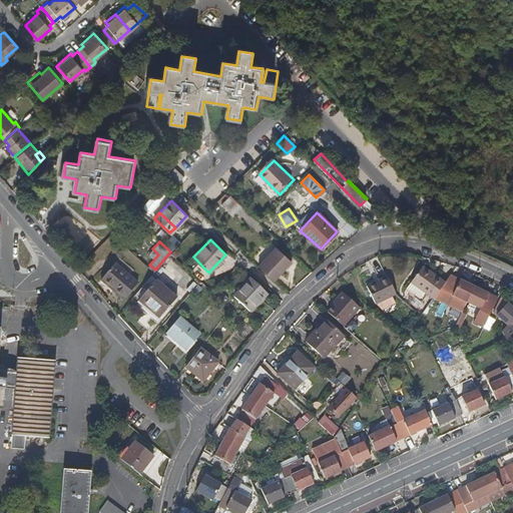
[(277,248),(259,268),(274,283),(292,264),(277,248)]
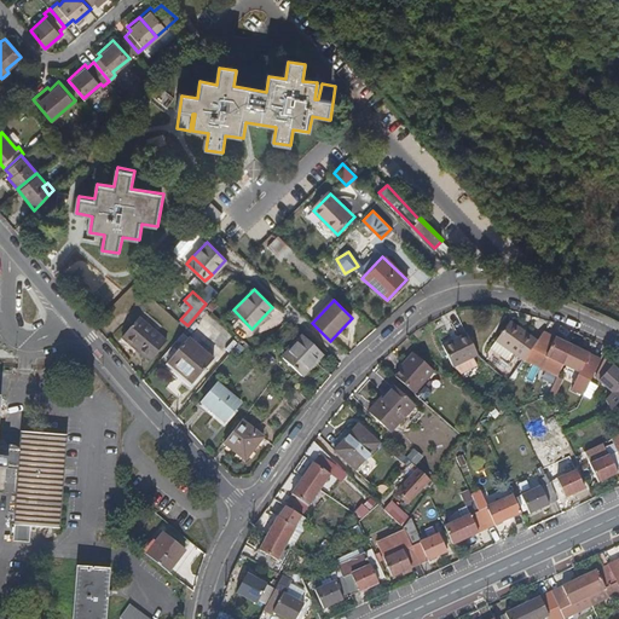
[(154,311),(145,304),(138,311),(146,319),(148,318),(158,328),(163,322),(152,313),(154,311)]
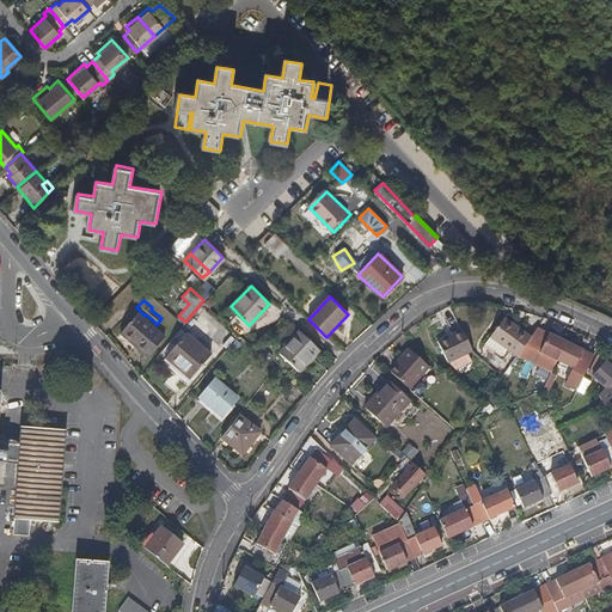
[(187,323),(206,303),(203,300),(185,322),(187,323)]
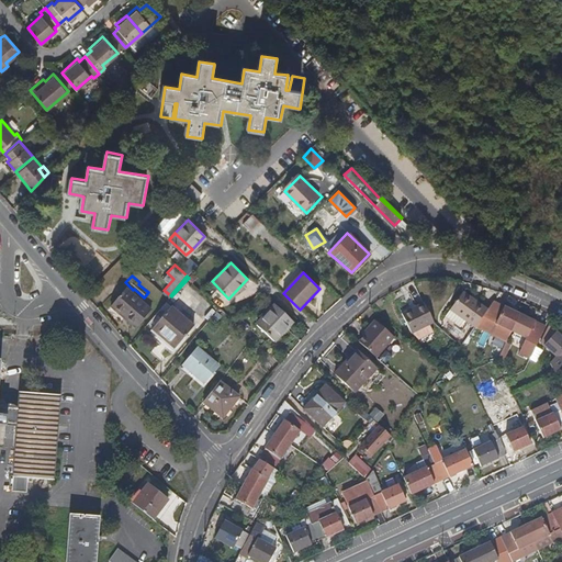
[(152,308),(126,288),(112,305),(136,325),(152,308)]
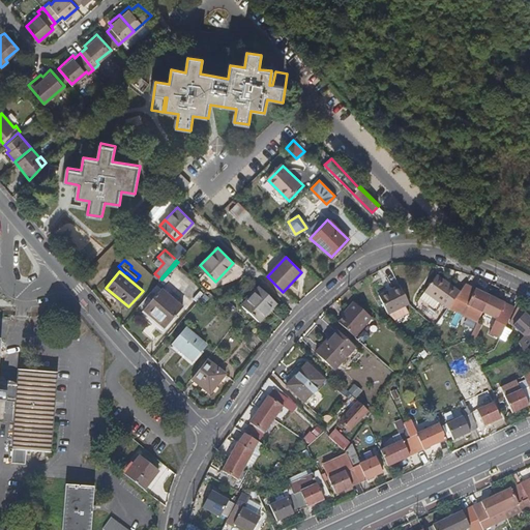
[(438,301),(447,307),(460,291),(437,274),(424,292),(438,301)]
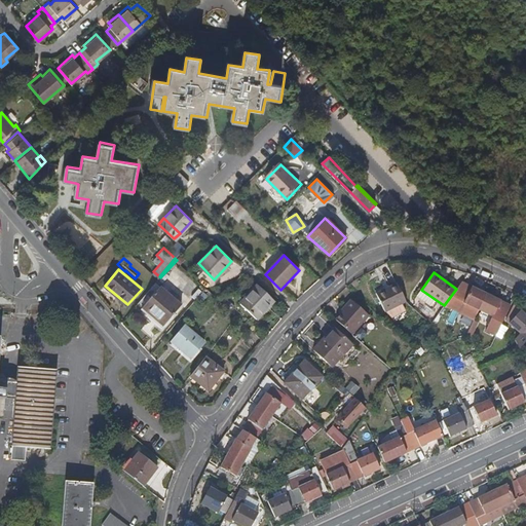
[(477,309),(485,294),(472,287),(471,287),(463,284),(457,298),(463,301),(463,302),(477,309)]
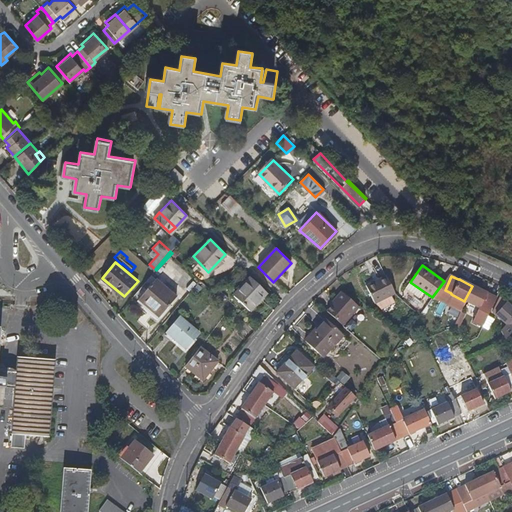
[(377,281),(381,300),(395,294),(387,277),(377,281)]
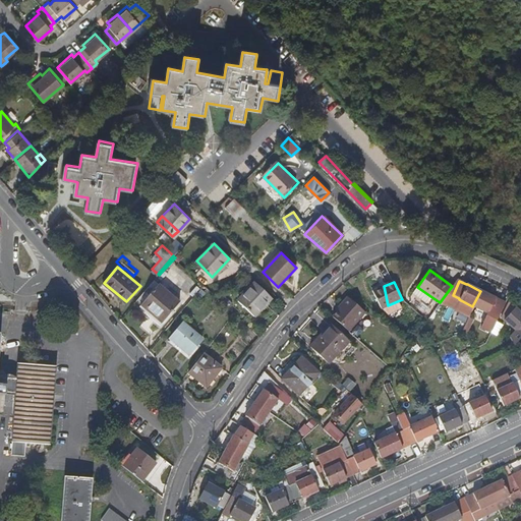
[(180,301),(159,283),(138,307),(159,327),(180,301)]
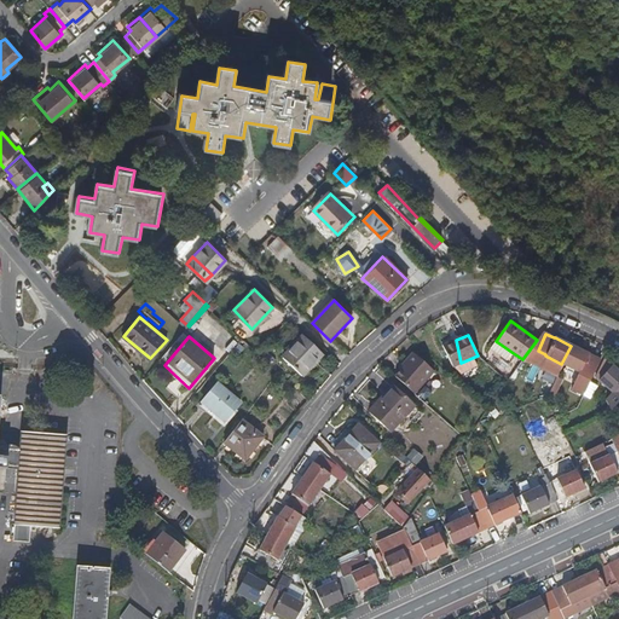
[(323,353),(304,336),(284,358),(302,375),(323,353)]
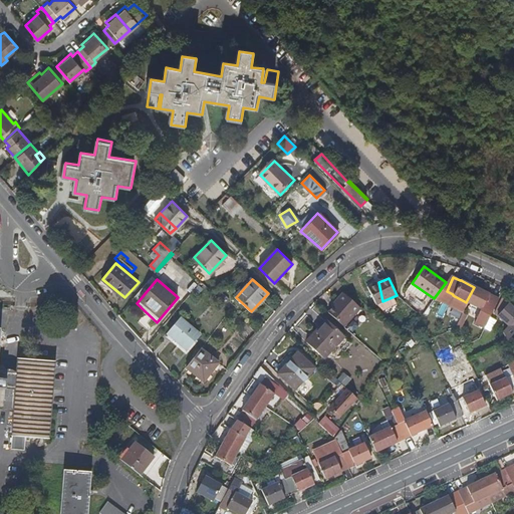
[(376,305),(382,301),(378,282),(367,287),(376,305)]
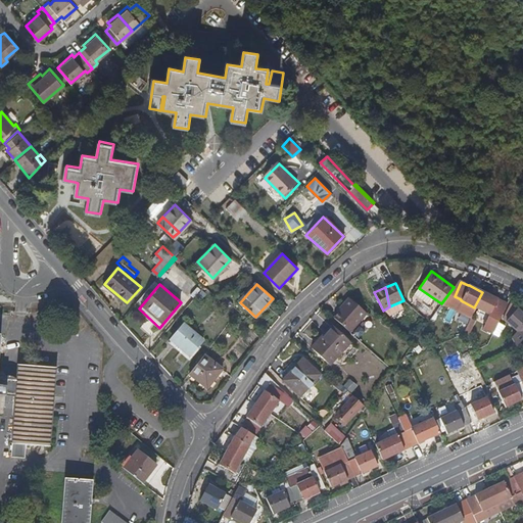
[(426,305),(432,297),(419,288),(413,295),(426,305)]
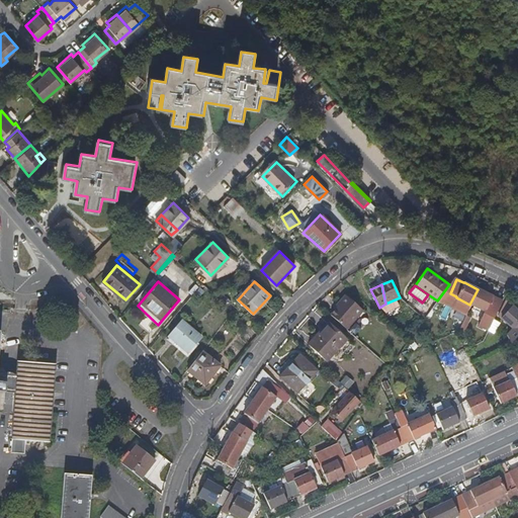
[(478,289),(469,305),(484,312),(477,326),(486,330),(501,300),(488,294),(478,289)]
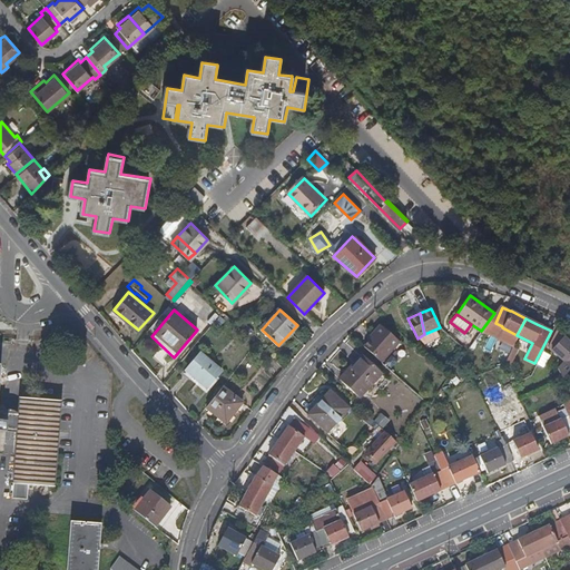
[(364,347),(382,363),(400,343),(381,326),(372,336),(373,337),(364,347)]
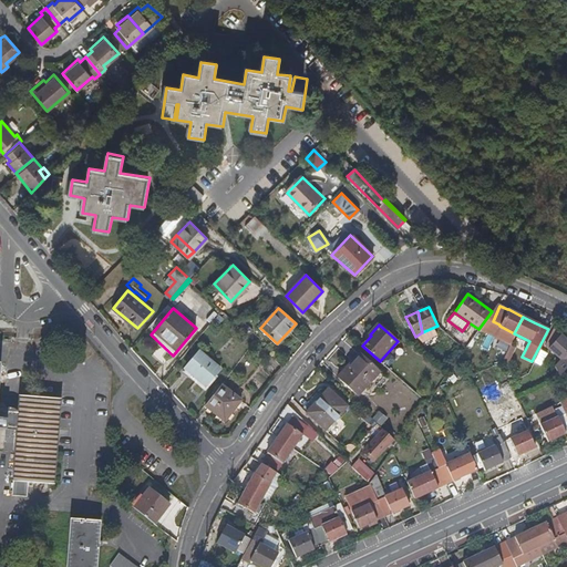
[(566,366),(566,364),(566,340),(560,333),(547,348),(566,366)]
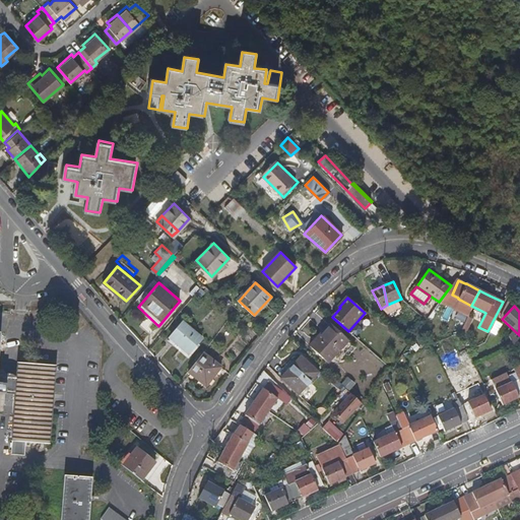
[(467,317),(460,332),(466,335),(472,320),(467,317)]
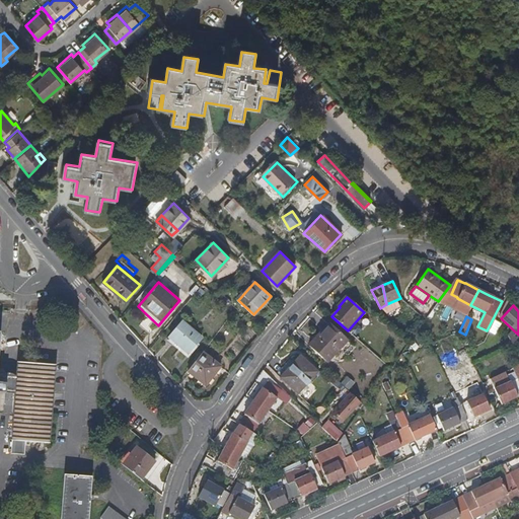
[(187,357),(203,338),(183,321),(167,341),(187,357)]
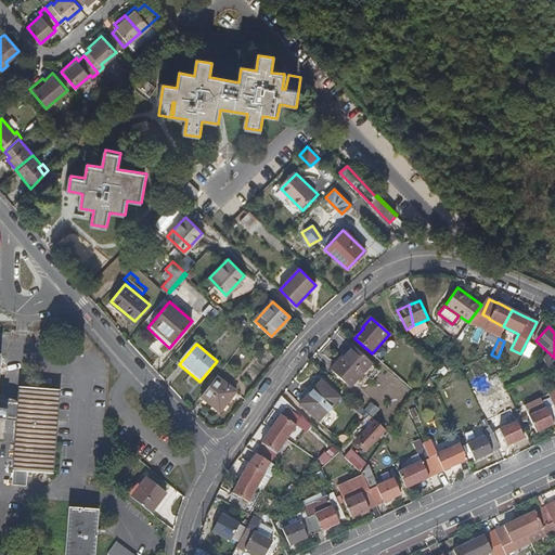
[(524,356),(529,358),(533,346),(527,344),(524,356)]
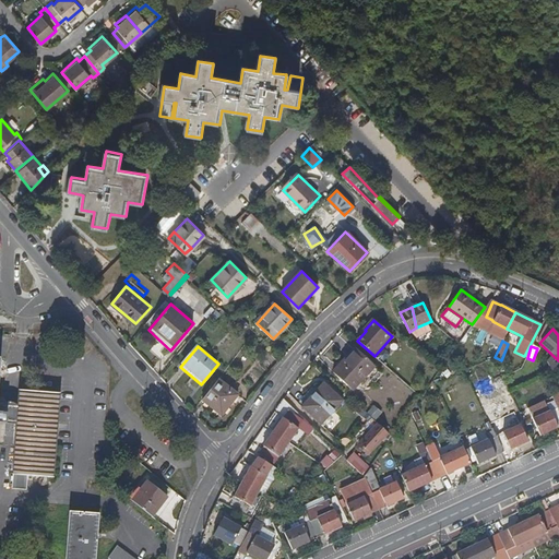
[(353,347),(331,372),(351,390),(372,364),(353,347)]
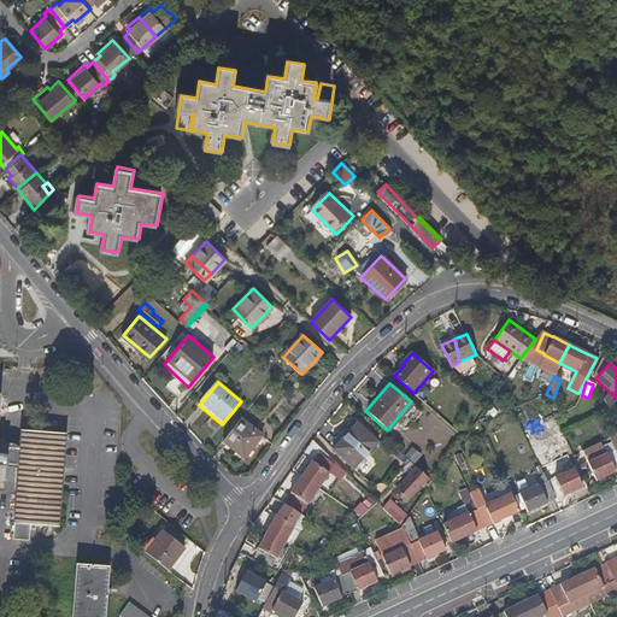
[(0,407),(1,395),(0,395),(0,491),(16,493),(12,541),(28,544),(29,527),(59,529),(66,436),(21,433),(19,448),(0,446),(0,407)]
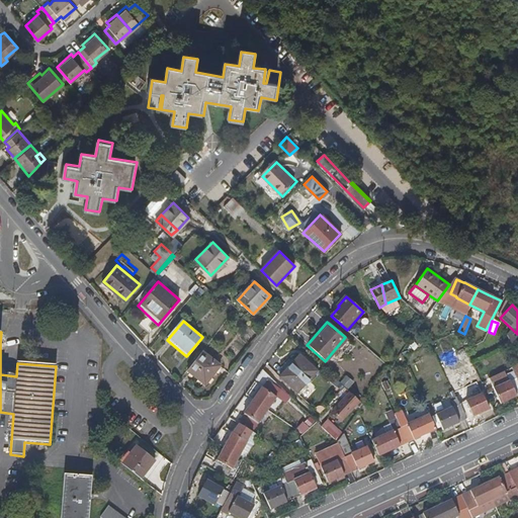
[(205,350),(189,369),(207,384),(223,365),(205,350)]
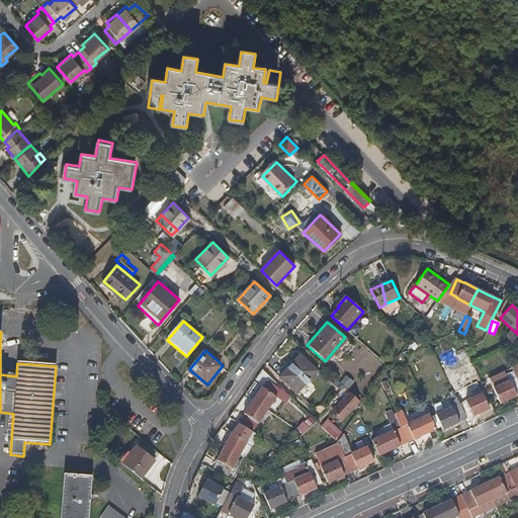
[(278,377),(297,395),(318,371),(299,355),(287,369),(286,368),(278,377)]
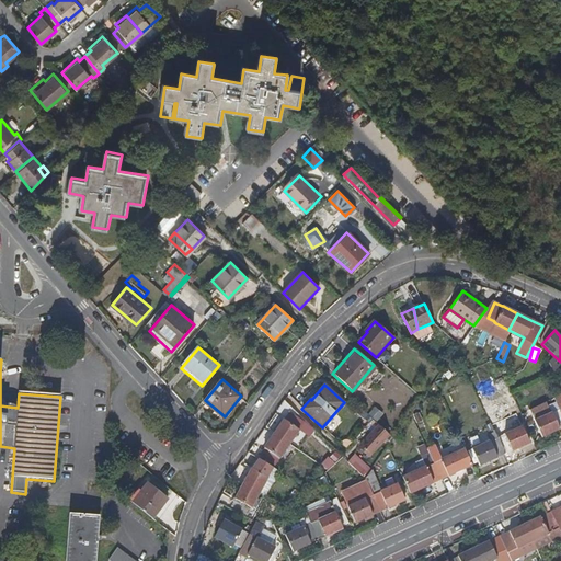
[(294,416),(296,413),(284,401),(276,411),(285,418),(283,419),(298,431),(302,424),(294,416)]
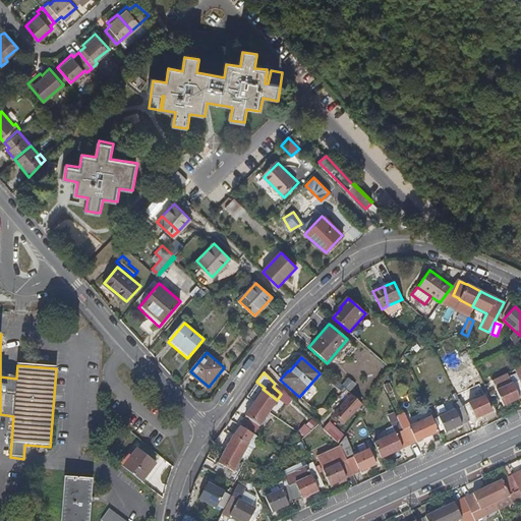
[(503,405),(520,396),(520,386),(515,373),(509,377),(512,384),(497,391),(503,405)]
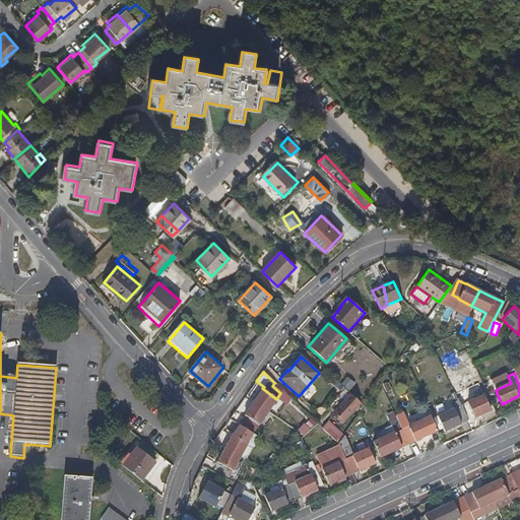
[(346,378),(341,385),(349,391),(354,383),(346,378)]
